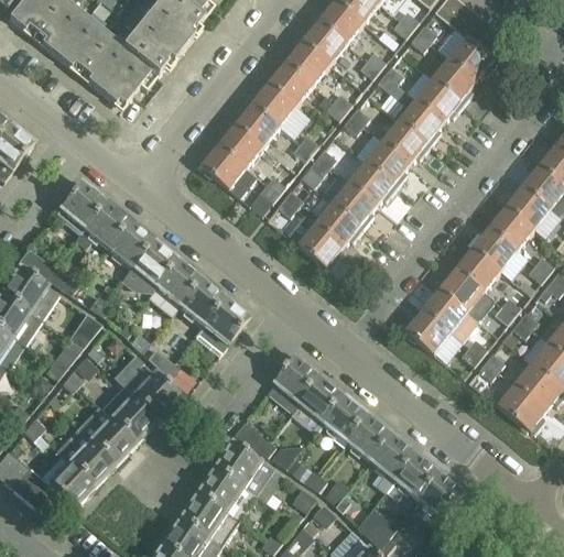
[(21,0),(9,17),(56,55),(87,18),(65,0),(21,0)]
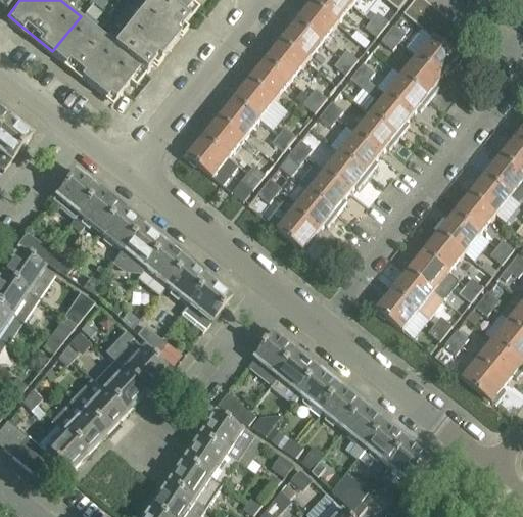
[(90,0),(100,8),(106,0),(90,0)]
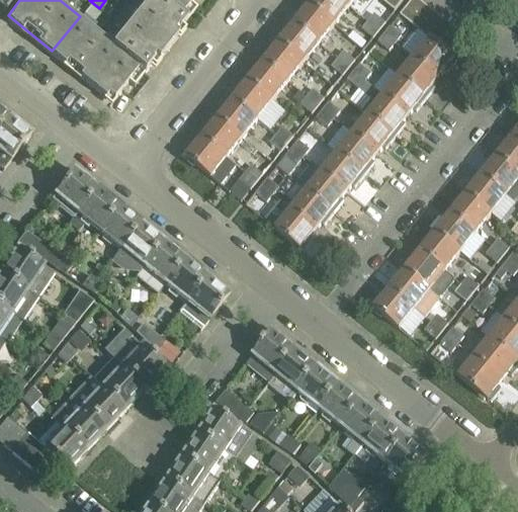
[(126,0),(119,10),(114,16),(121,21),(135,5),(128,0),(126,0)]
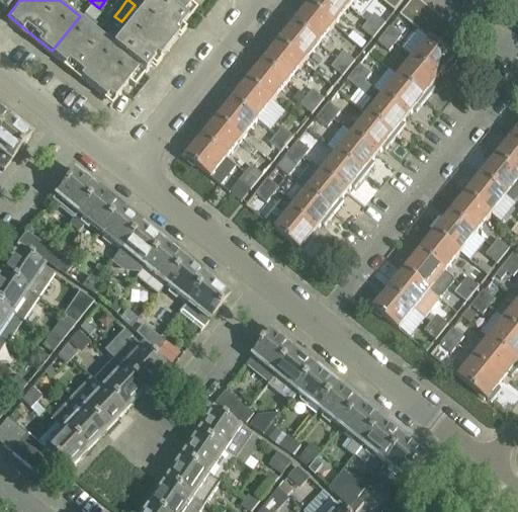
[(147,0),(134,17),(168,46),(177,33),(175,31),(197,4),(192,0),(147,0)]
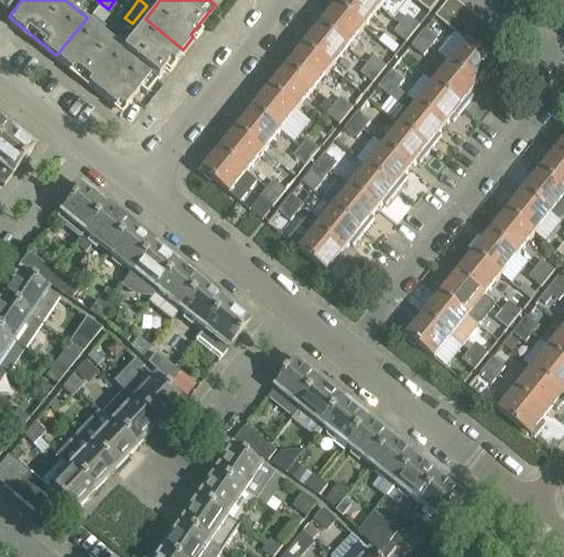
[(320,21),(347,44),(364,23),(335,0),(333,0),(323,12),(325,14),(320,21)]
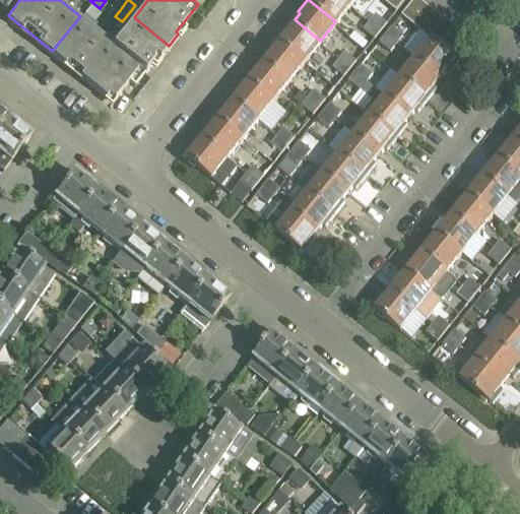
[(335,21),(350,2),(347,0),(309,0),(335,21)]
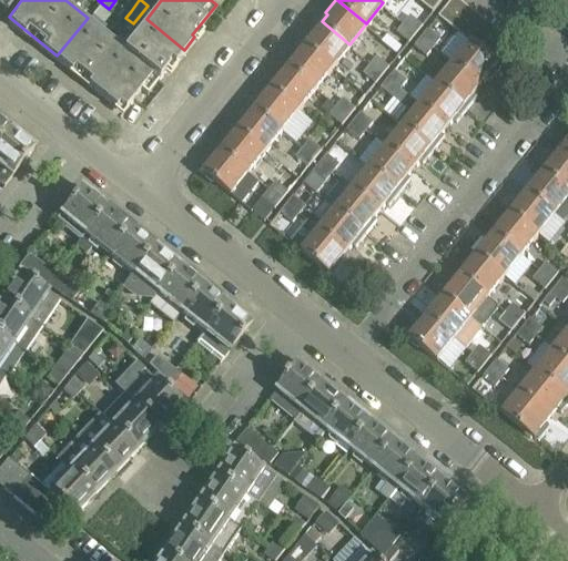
[(446,0),(437,12),(448,21),(465,0),(446,0)]
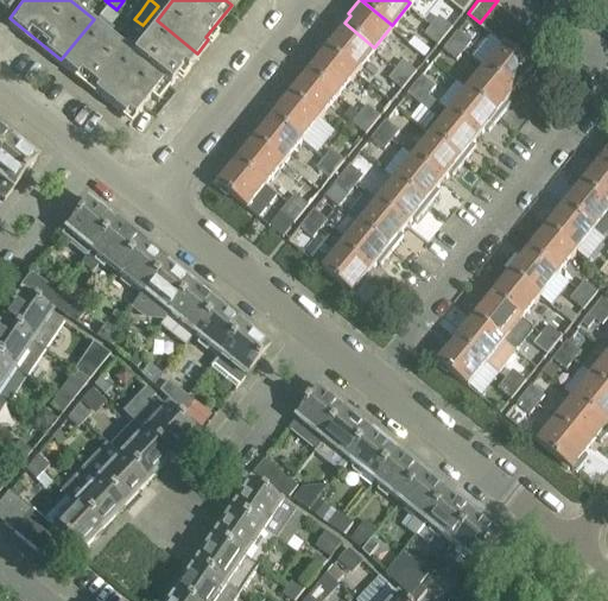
[(498,0),(480,23),(491,31),(508,8),(498,0)]
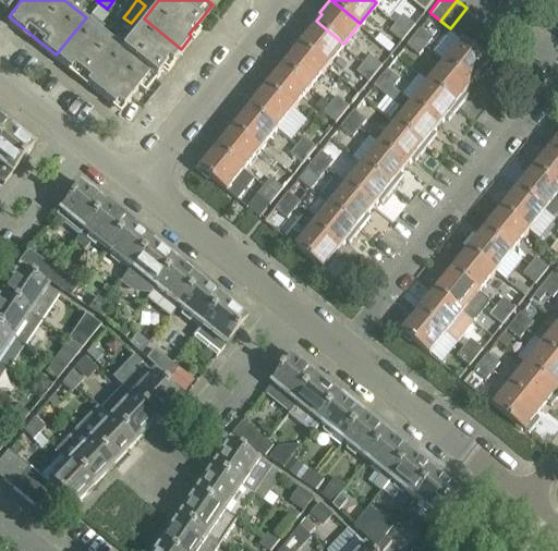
[(450,28),(460,37),(477,16),(466,8),(450,28)]
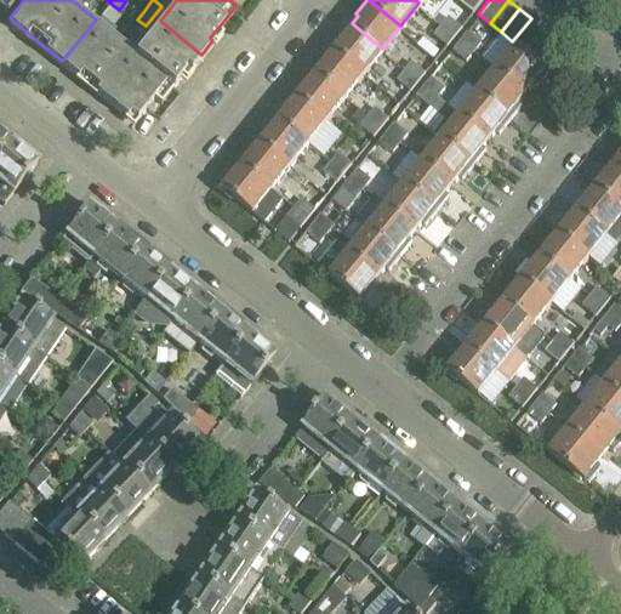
[(454,32),(462,22),(448,11),(440,21),(454,32)]
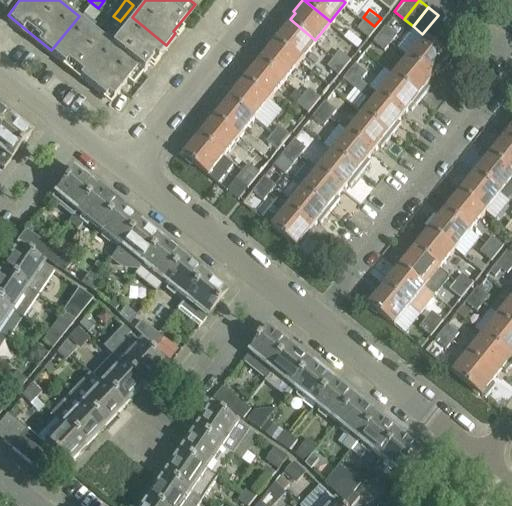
[(438,15),(422,34),(424,35),(432,41),(447,22),(438,15)]
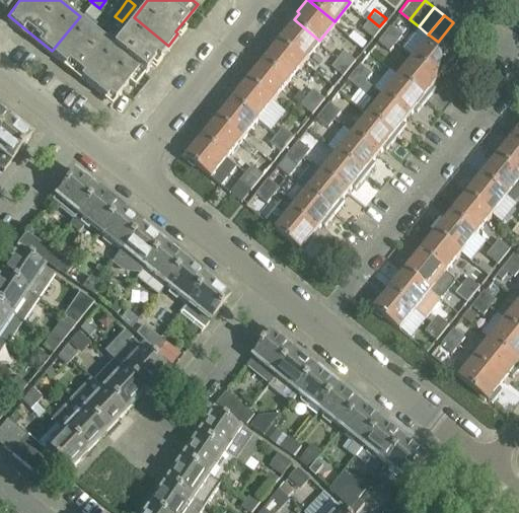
[(105,94),(108,91),(115,95),(113,43),(80,16),(52,51),(105,94)]
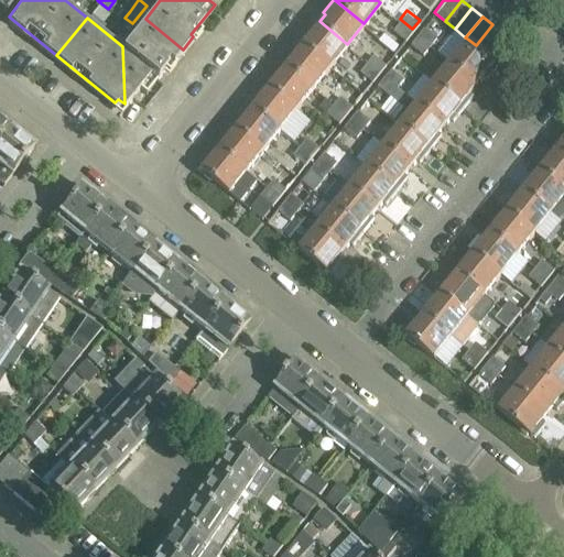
[(145,19),(122,46),(125,104),(139,85),(145,89),(170,61),(172,63),(183,50),(145,19)]
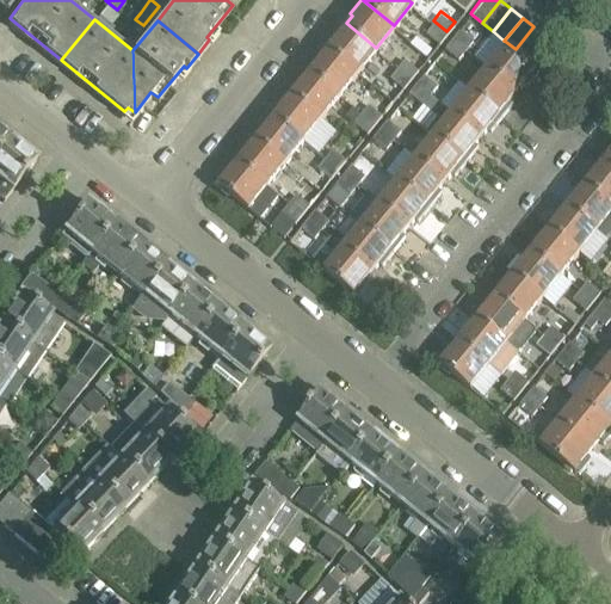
[(446,31),(433,20),(426,29),(439,39),(446,31)]
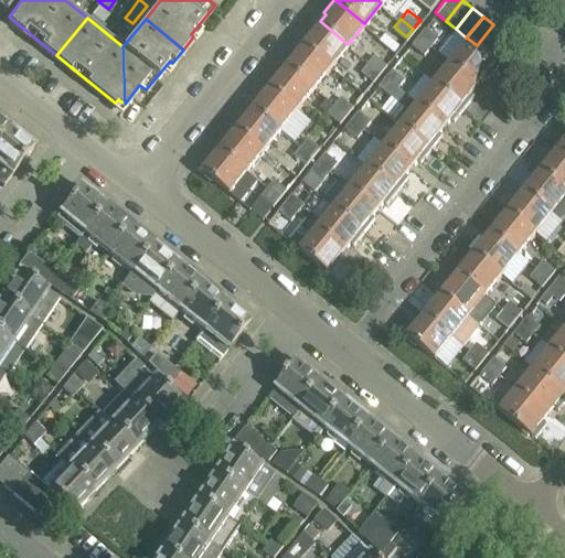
[(311,27),(300,40),(331,64),(341,51),(344,54),(351,46),(348,44),(320,21),(315,29),(311,27)]
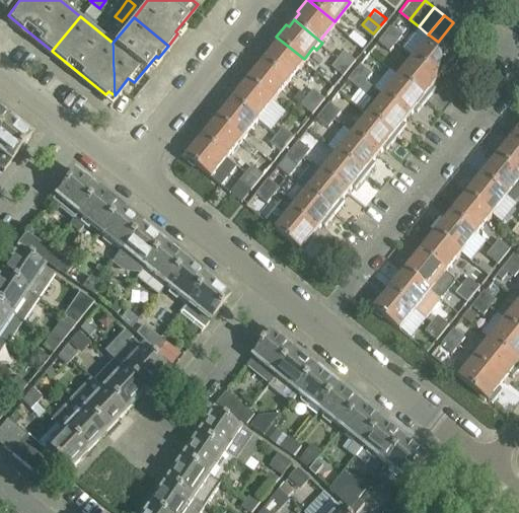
[(390,22),(384,30),(395,40),(401,31),(390,22)]
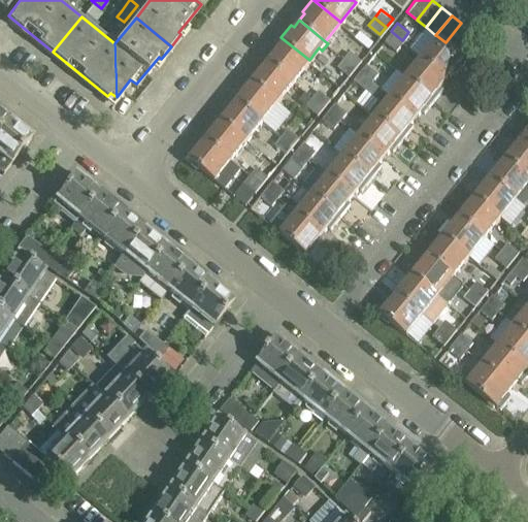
[(426,27),(410,46),(422,56),(448,76),(453,69),(455,71),(462,62),(465,59),(463,57),(447,42),(437,36),(435,35),(426,27)]
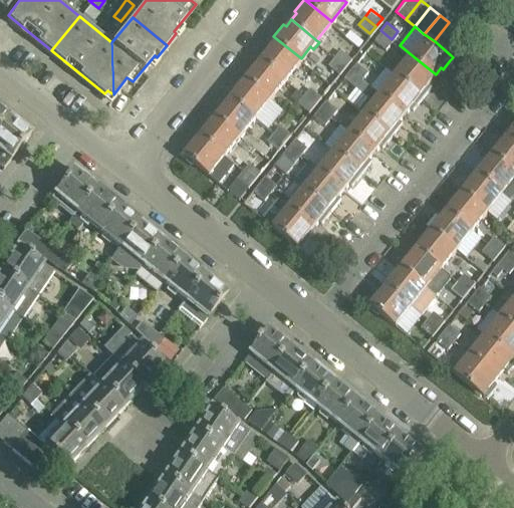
[(386,46),(392,39),(380,30),(374,37),(386,46)]
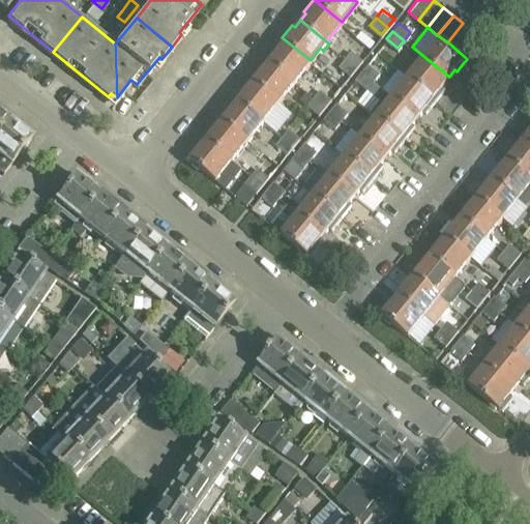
[(268,59),(294,80),(311,60),(282,37),(271,50),(274,52),(268,59)]
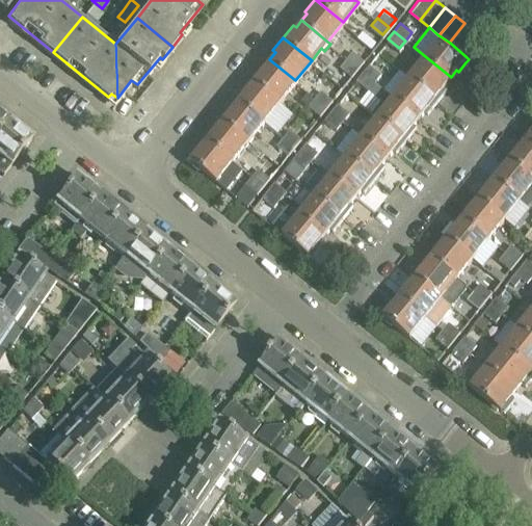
[(357,66),(364,58),(352,49),(346,56),(357,66)]
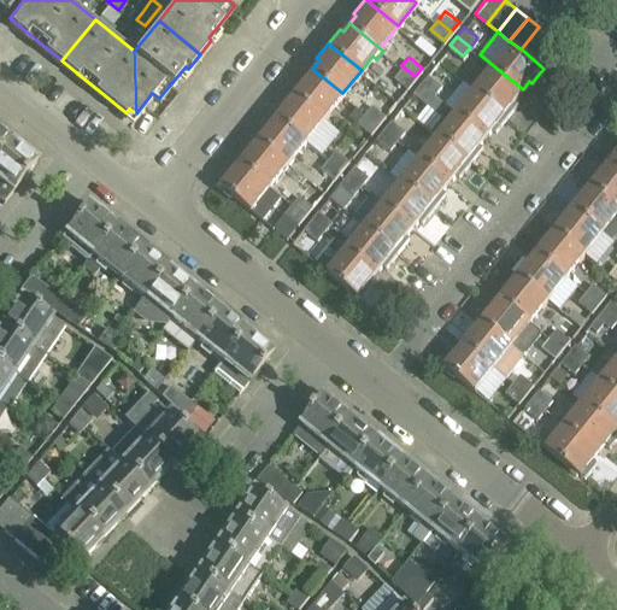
[(407,86),(415,76),(401,65),(394,75),(407,86)]
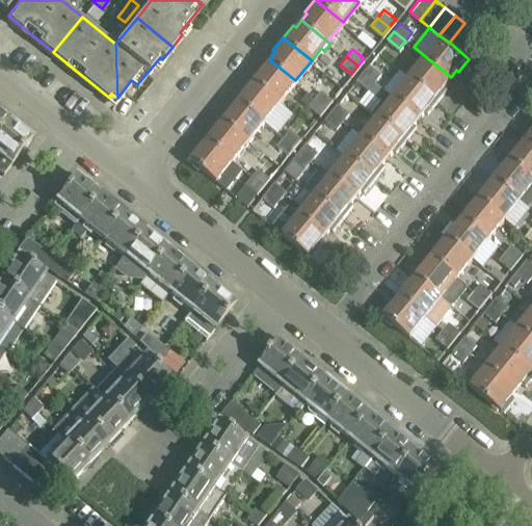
[(446,83),(451,77),(425,56),(409,75),(437,98),(448,85),(446,83)]
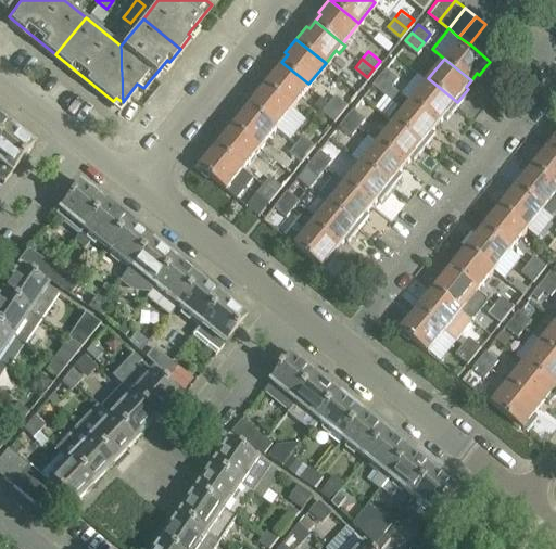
[(292,104),(308,84),(281,62),(276,68),(274,66),(263,80),(292,104)]
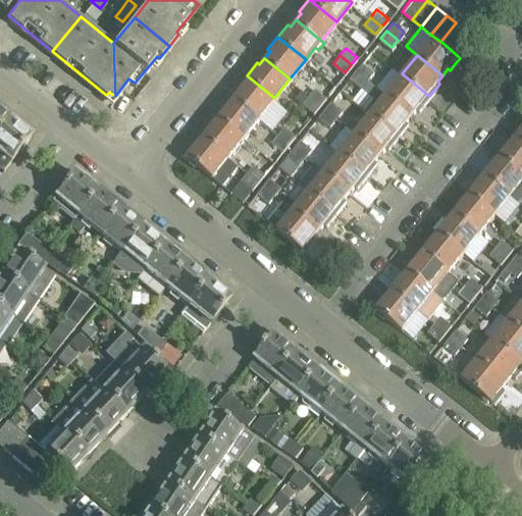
[(362,60),(356,68),(367,78),(373,69),(362,60)]
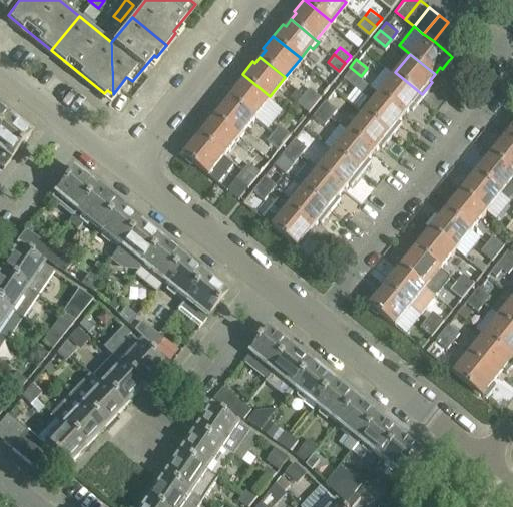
[(355,84),(361,76),(350,67),(344,75),(355,84)]
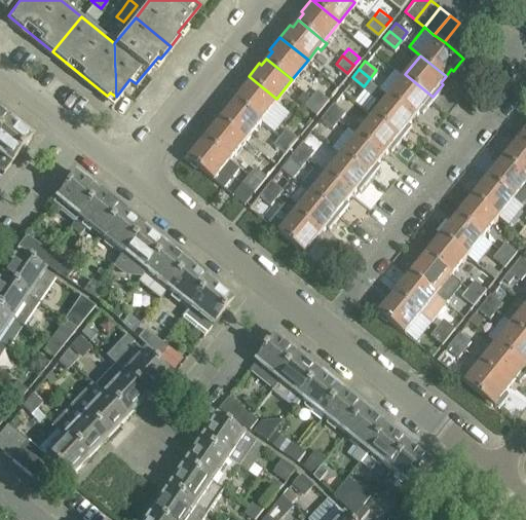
[(405,74),(388,94),(415,114),(420,108),(422,110),(433,97),(405,74)]
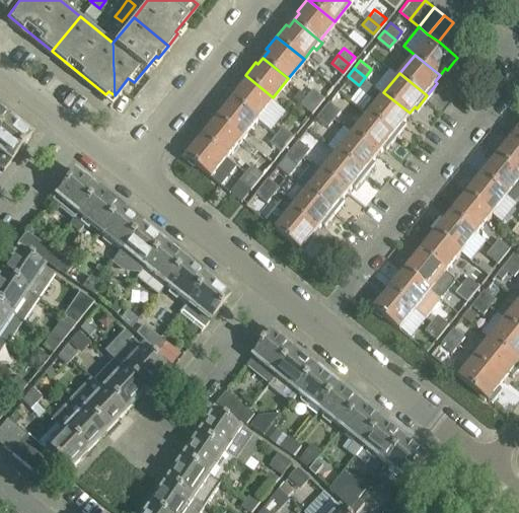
[(257,117),(273,97),(245,75),(235,87),(237,89),(232,95),(257,117)]
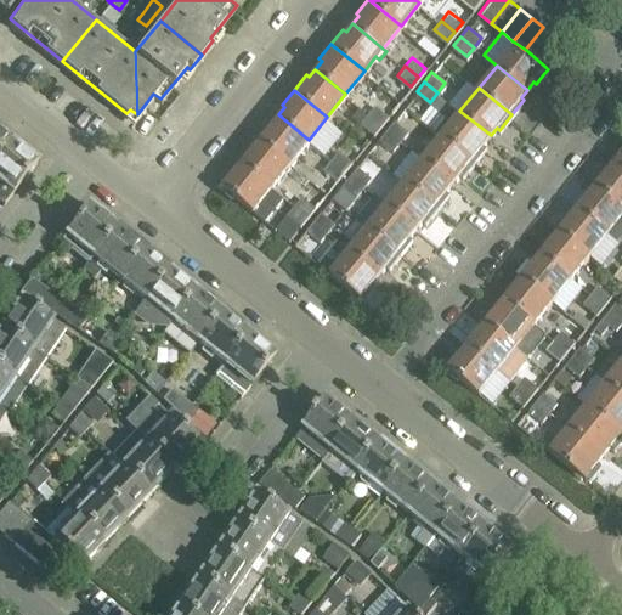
[(382,123),(389,113),(375,102),(368,112),(382,123)]
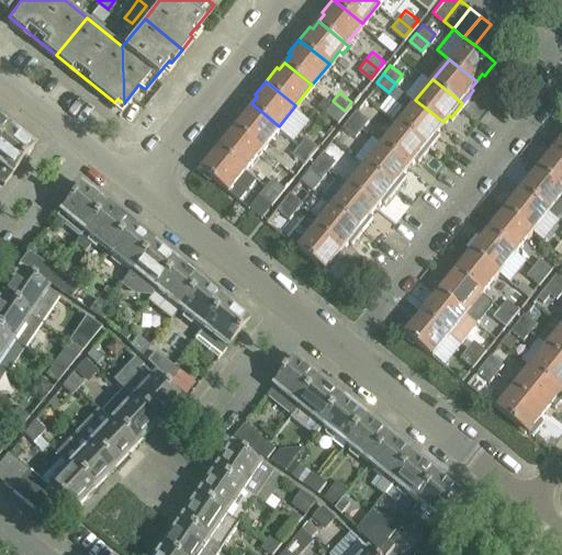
[(437,128),(444,122),(415,100),(398,121),(429,145),(440,131),(437,128)]
